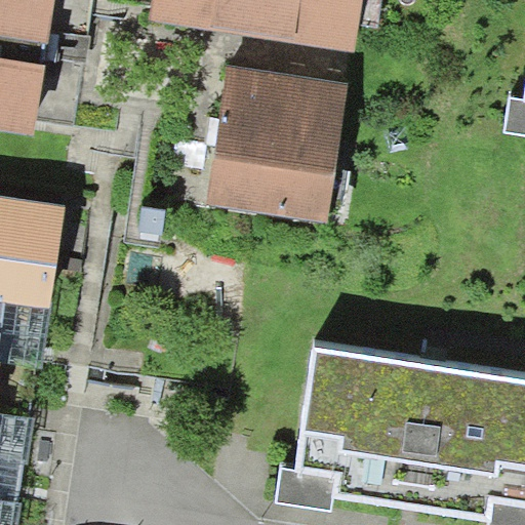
[(0,0),(0,36),(48,43),(53,0),(0,0)]
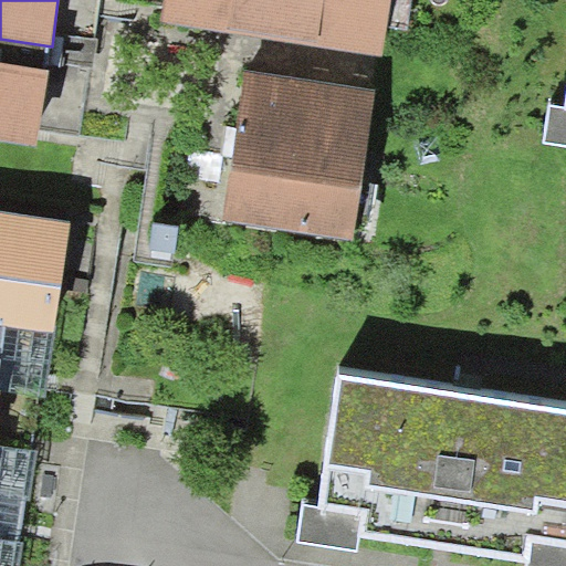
[(164,0),(161,22),(381,54),(389,0),(164,0)]
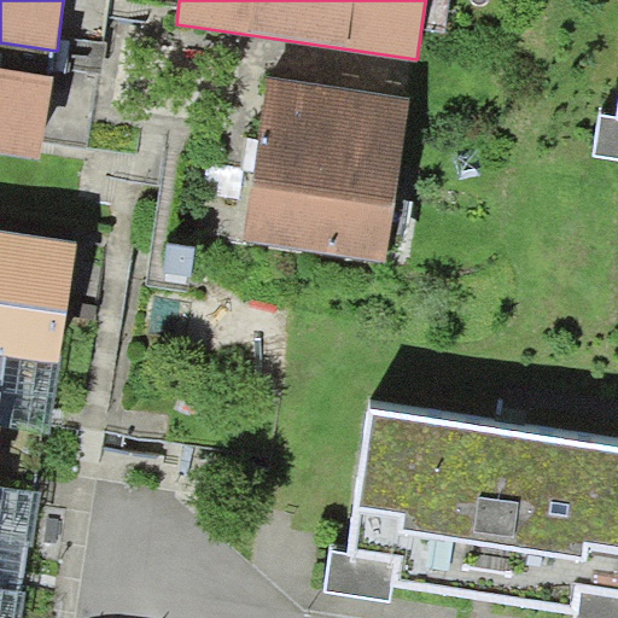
[(0,153),(39,161),(57,51),(0,42),(0,153)]
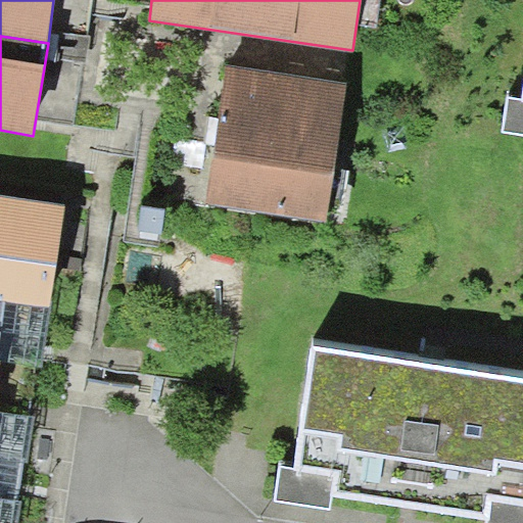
[(346,83),(226,65),(205,200),(326,218),(346,83)]
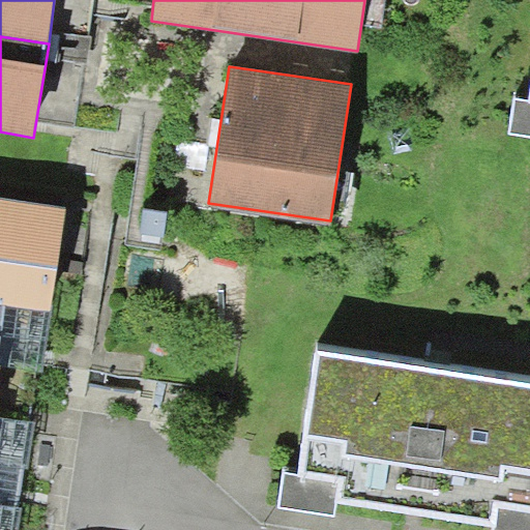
[(529,101),(516,99),(510,134),(529,137),(529,101)]
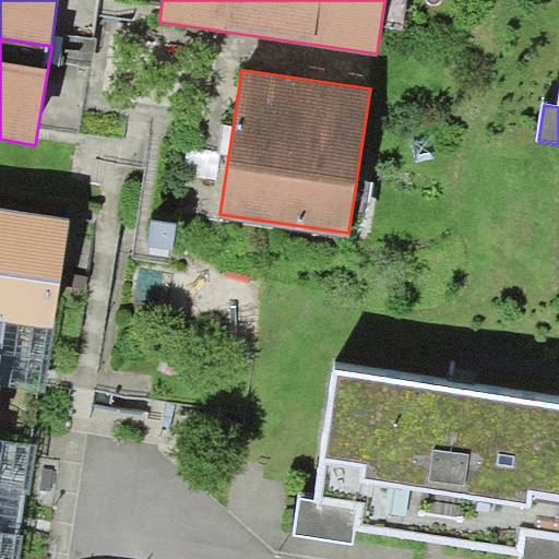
[(0,355),(46,364),(69,219),(0,210),(0,355)]
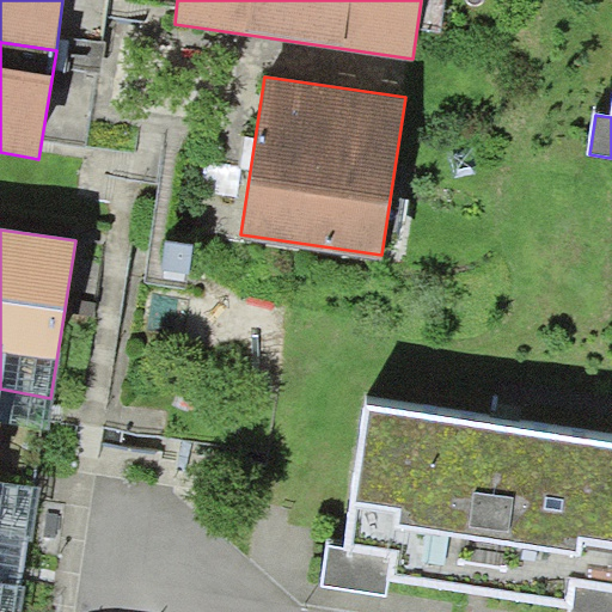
[(0,389),(0,483),(36,489),(50,398),(0,389)]
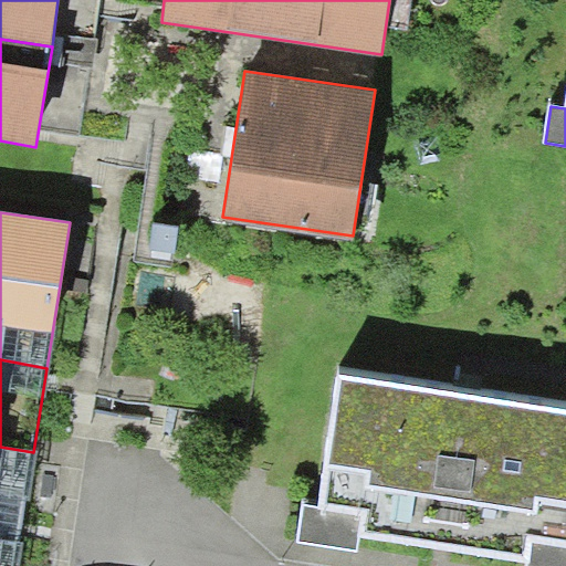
[(565,407),(339,369),(318,505),(362,511),(358,536),(528,563),(532,540),(565,544),(565,407)]
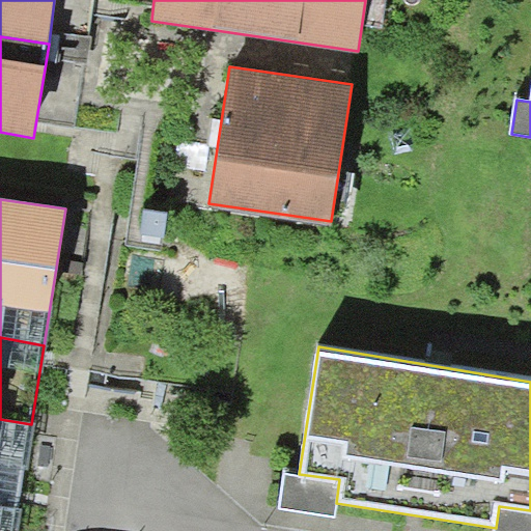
[(0,507),(17,510),(31,424),(0,419),(0,507)]
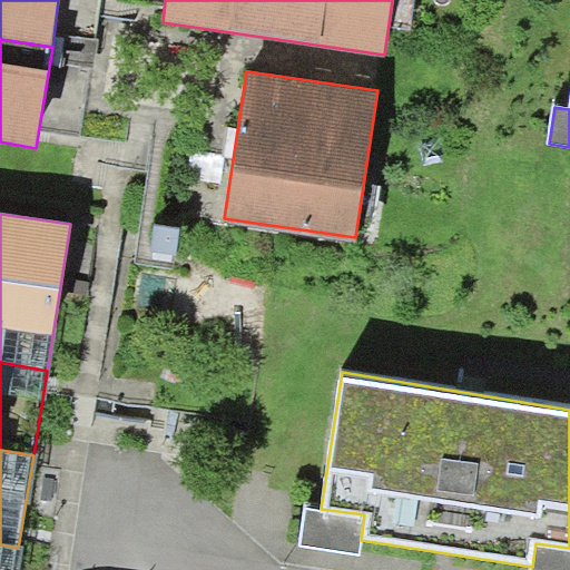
[(364,514),(321,509),(305,507),(300,547),(359,554),(361,540),(364,514)]
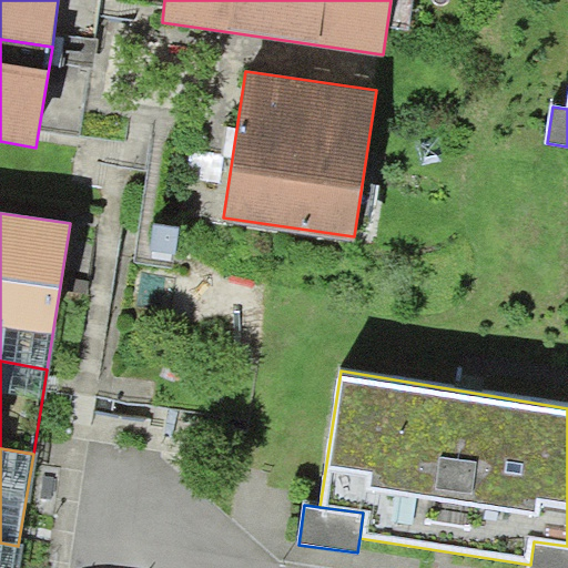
[(567,567),(567,546),(534,541),(530,565),(528,567),(567,567)]
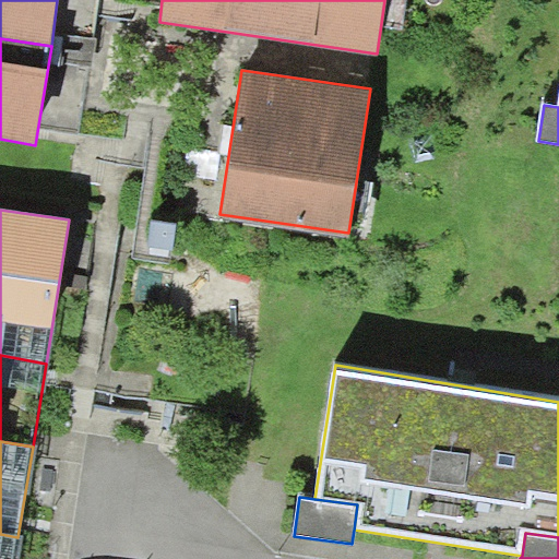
[(21,558),(24,538),(18,537),(0,534),(0,558),(21,558)]
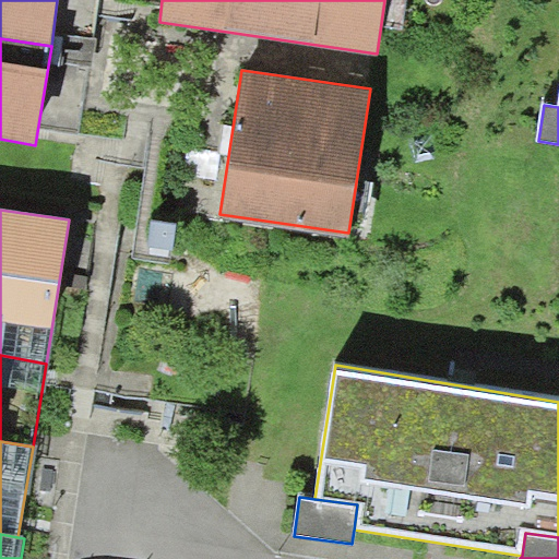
All buildings are outlined.
